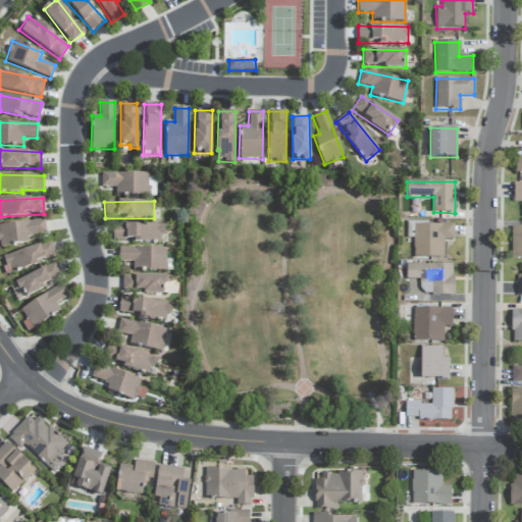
[(0,224),(0,247),(28,245),(27,237),(46,235),(44,220),(0,224)]
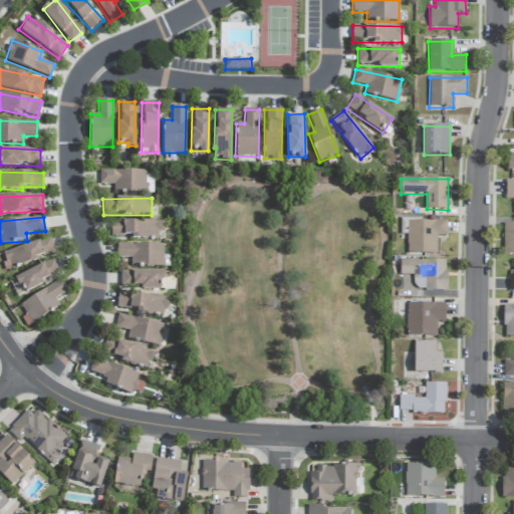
[(161,221),(111,221),(111,237),(161,237),(161,221)]
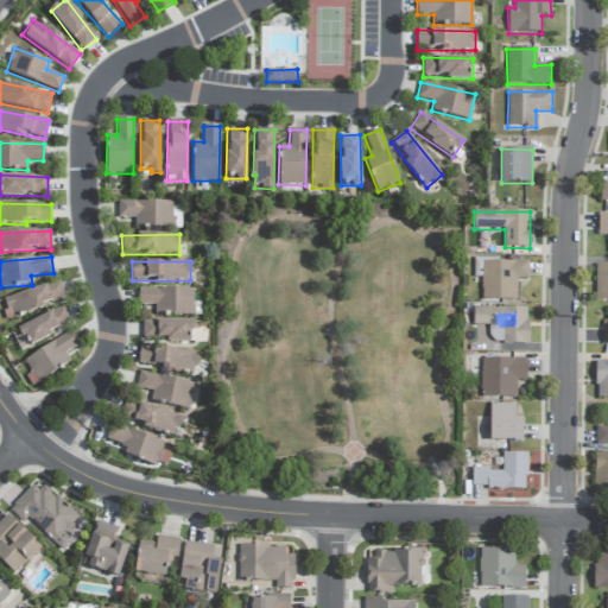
[(517,301),(517,280),(529,279),(529,261),(481,263),(482,301),(517,301)]
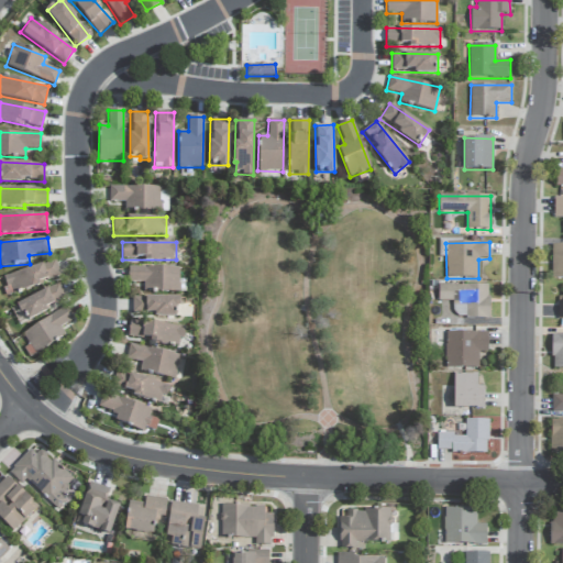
[(562,278),(562,244),(552,245),(551,278),(562,278)]
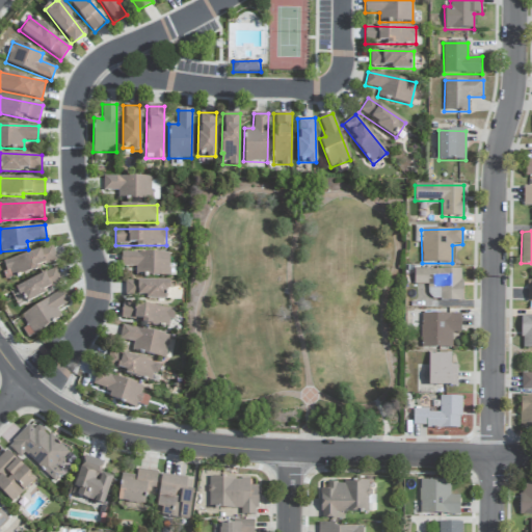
[(3,260),(7,276),(57,265),(53,248),(3,260)]
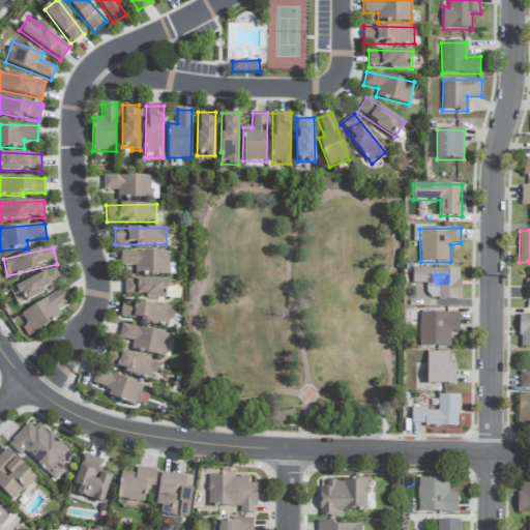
[(168,252),(120,252),(121,266),(135,266),(135,275),(174,274),(174,263),(169,263),(168,252)]
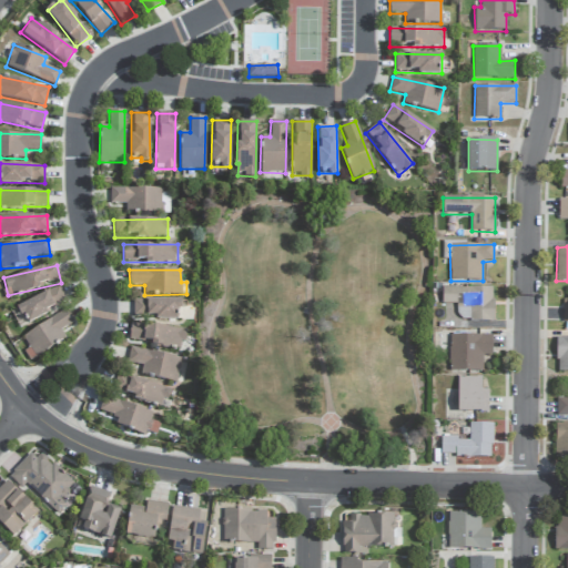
[(493,321),(493,287),(443,287),(443,304),(458,304),(457,321),(493,321)]
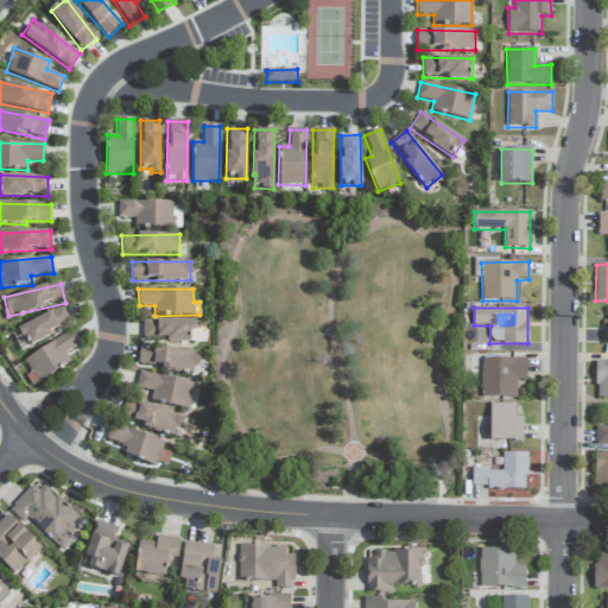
[(18,325),(25,343),(71,327),(64,309),(18,325)]
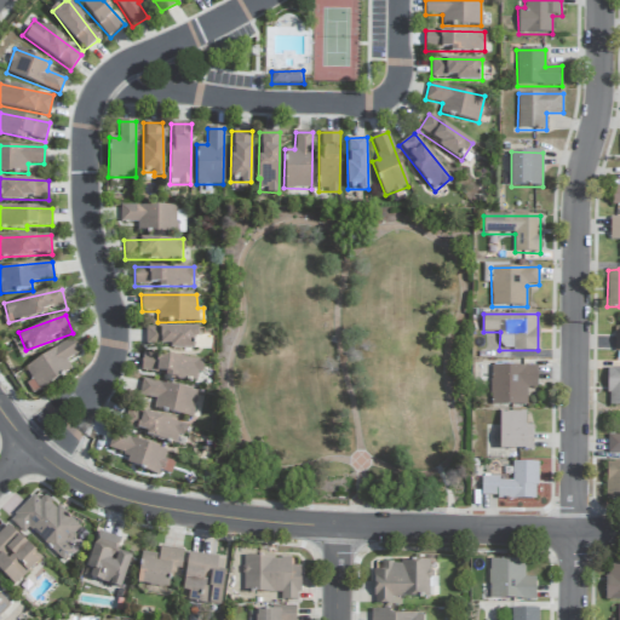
[(196,327),(145,327),(147,345),(168,344),(168,350),(196,349),(196,327)]
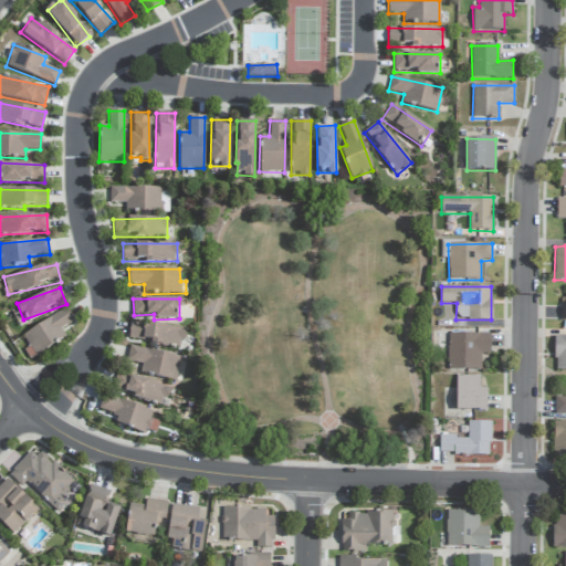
[(73,322),(65,308),(22,335),(30,347),(24,350),(30,360),(65,337),(60,329),(73,322)]
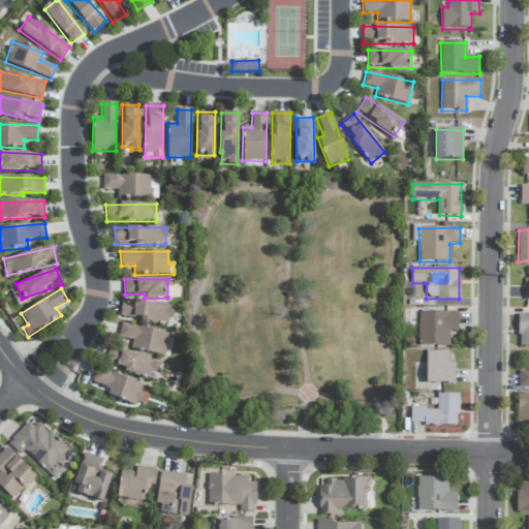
[(120,320),(170,322),(172,306),(121,304),(120,320)]
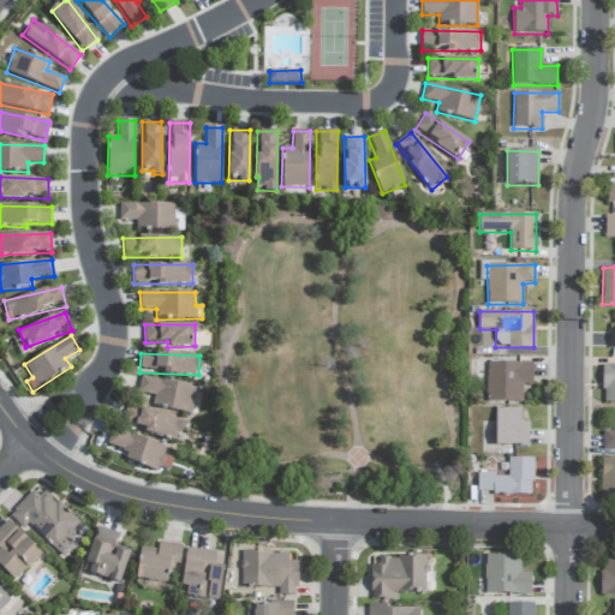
[(533,363),(487,363),(487,402),(523,402),(523,386),(533,386),(533,363)]
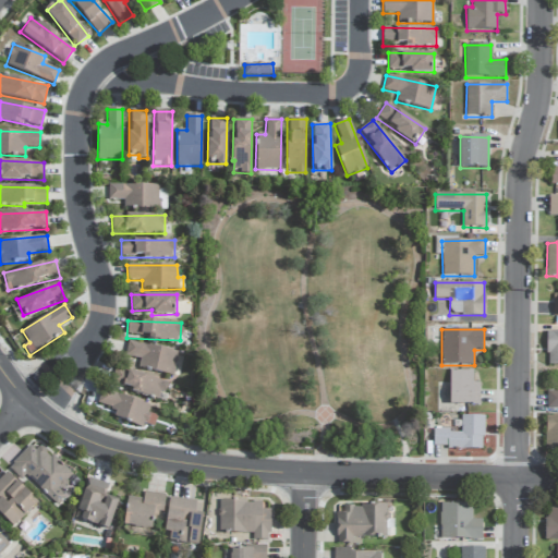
[(557,331),(547,331),(546,365),(557,365),(557,331)]
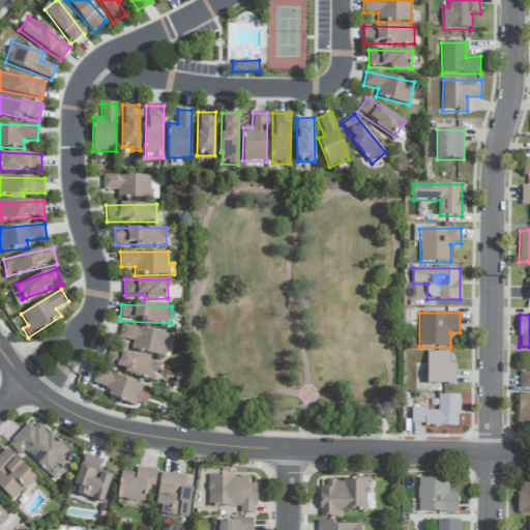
[(134,341),(131,350),(164,357),(169,335),(123,324),(120,337),(134,341)]
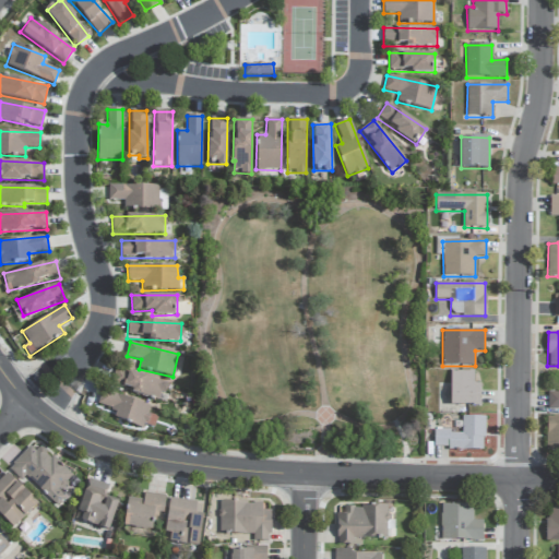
[(168,382),(116,371),(113,389),(164,400),(168,382)]
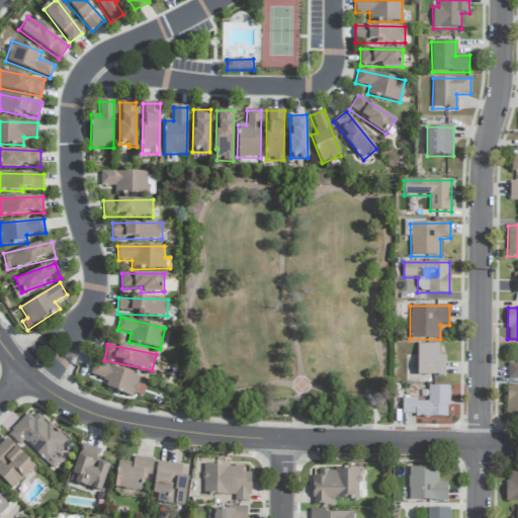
[(445,376),(444,355),(439,355),(439,344),(417,344),(418,376),(445,376)]
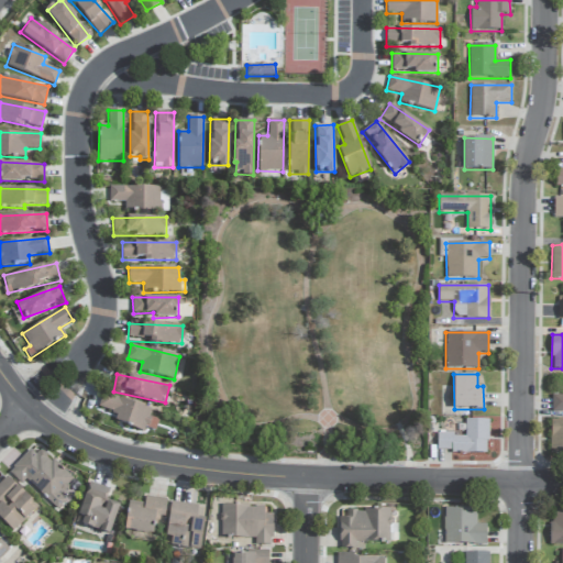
[(151,409),(103,394),(99,408),(117,414),(113,422),(144,432),(145,428),(155,431),(158,420),(148,417),(151,409)]
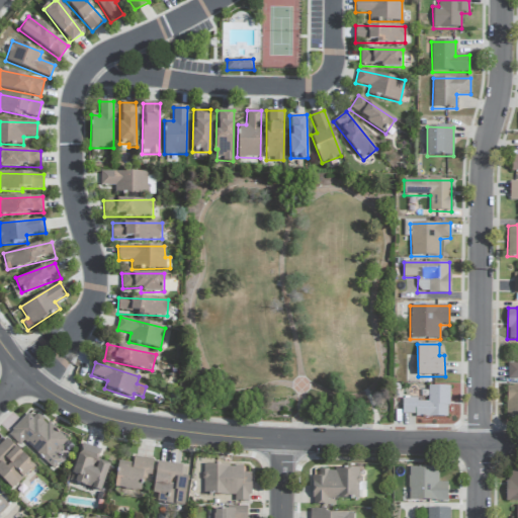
[(517,363),(508,363),(508,378),(517,378),(517,363)]
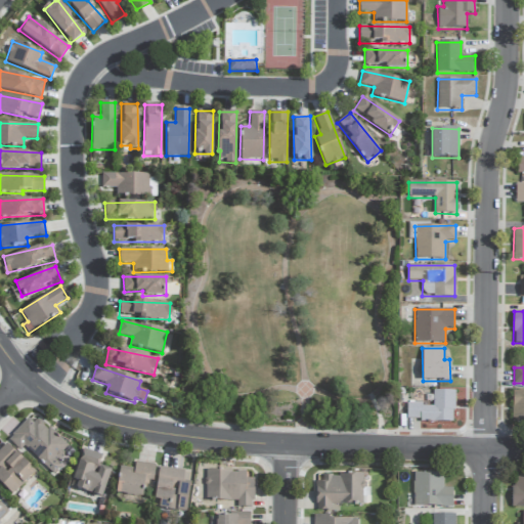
[(453,391),(433,391),(433,405),(407,404),(407,421),(453,421),(453,391)]
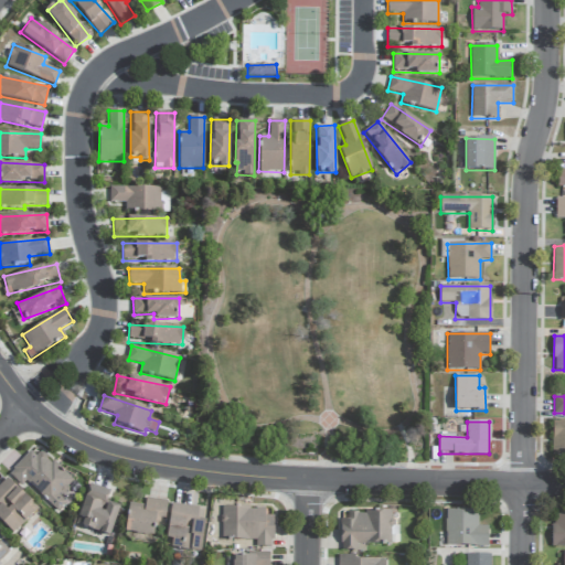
[(564,422),(553,422),(552,455),(564,455),(564,422)]
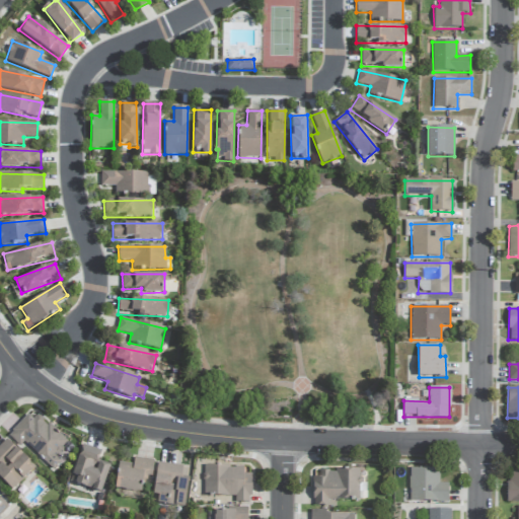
[(8,436),(19,446),(23,442),(53,470),(61,462),(55,457),(67,444),(31,411),(8,436)]
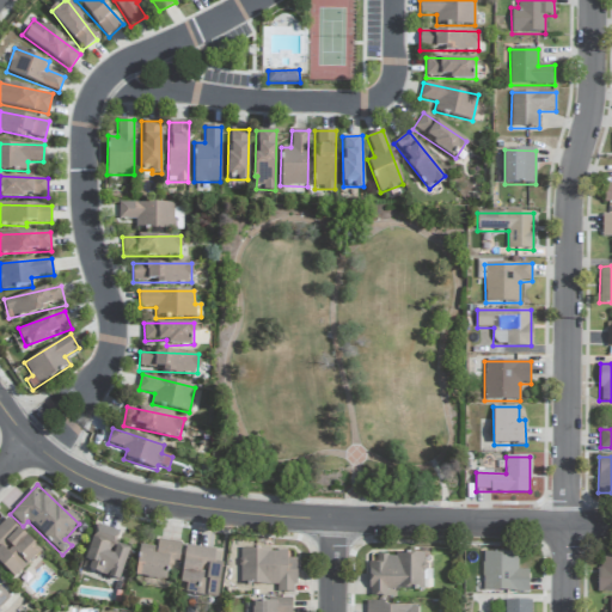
[(0,525),(0,565),(14,580),(41,552),(6,519),(0,525)]
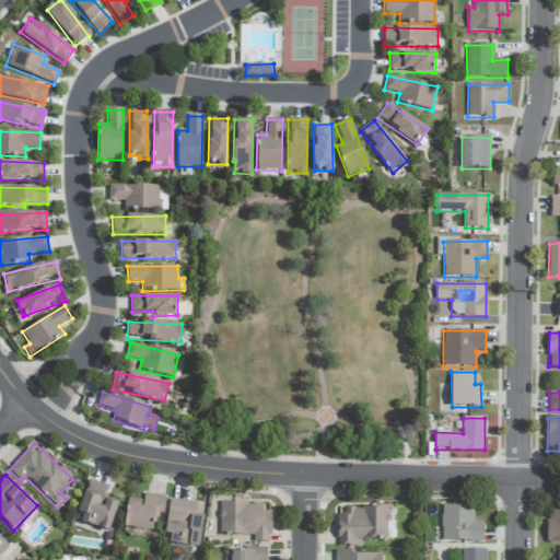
[(118,503),(105,499),(109,487),(89,480),(74,521),(108,532),(118,503)]
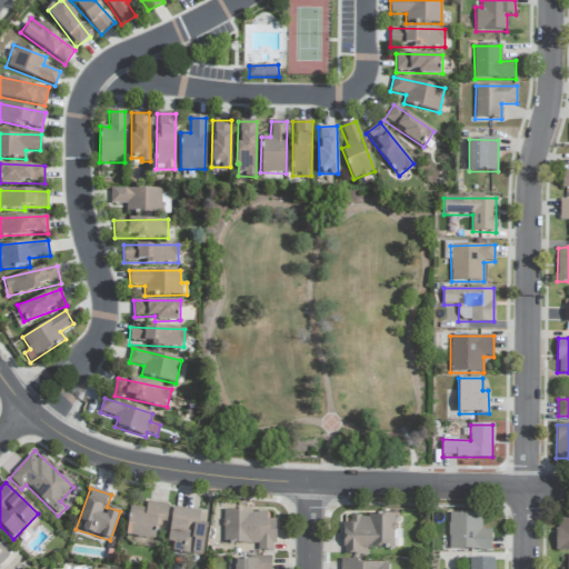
[(129,507),(126,538),(155,541),(157,522),(166,523),(168,505),(147,502),(146,509),(129,507)]
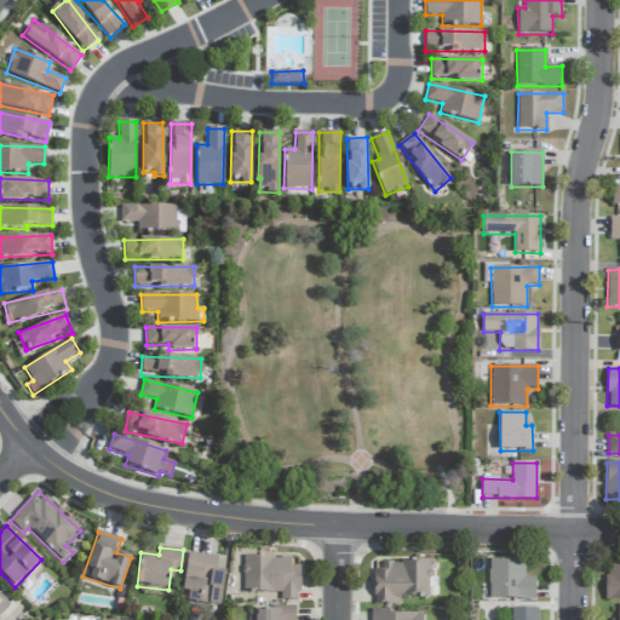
[(224,573),(216,573),(218,557),(188,554),(183,602),(220,606),(224,573)]
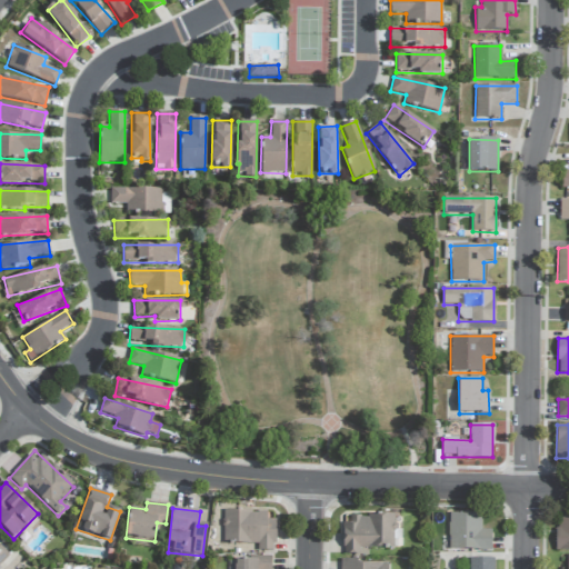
[(276,520),(267,519),(267,512),(223,511),(222,543),(257,545),(257,551),(275,551),(276,520)]
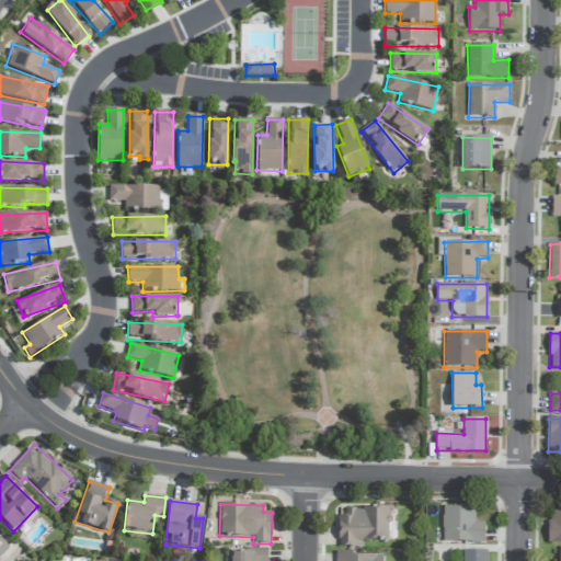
[(484,544),(484,523),(473,523),(473,506),(443,506),(442,542),(484,544)]
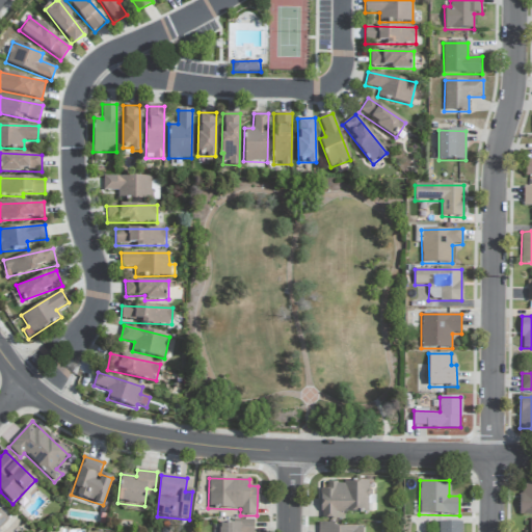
[(336,512),(367,513),(368,482),(321,481),(320,519),(336,520),(336,512)]
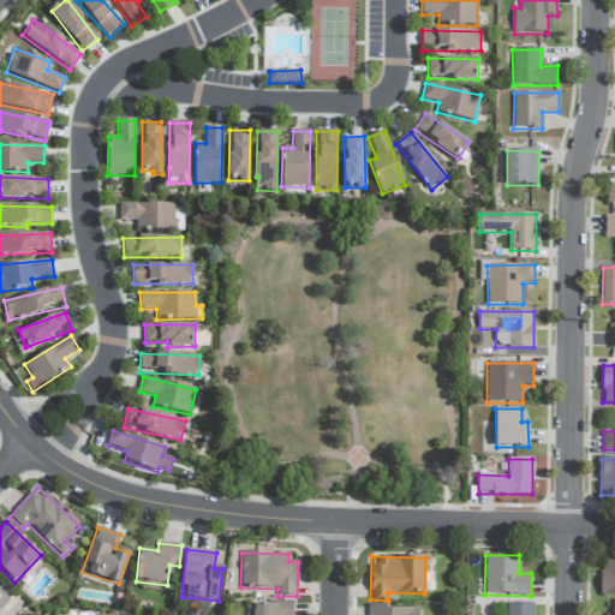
[(601,595),(614,595),(614,559),(602,559),(601,595)]
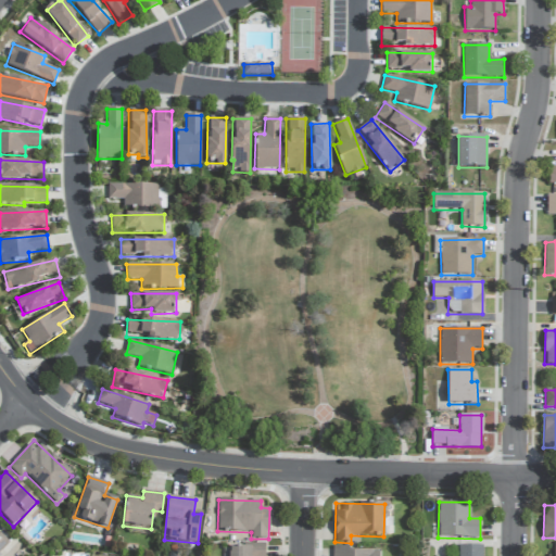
[(0,552),(9,543),(0,534),(0,552)]
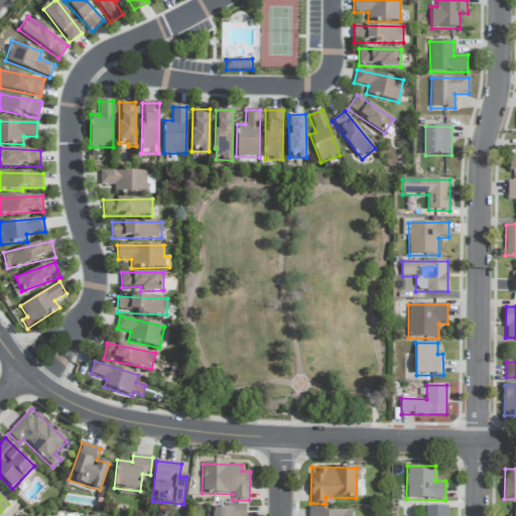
[(245,515),(246,507),(213,506),(212,515),(245,515)]
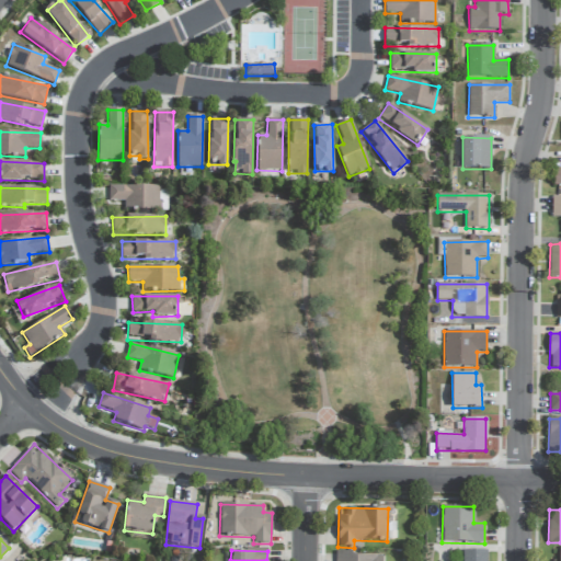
[(485,560),(487,551),(462,550),(462,560),(485,560)]
